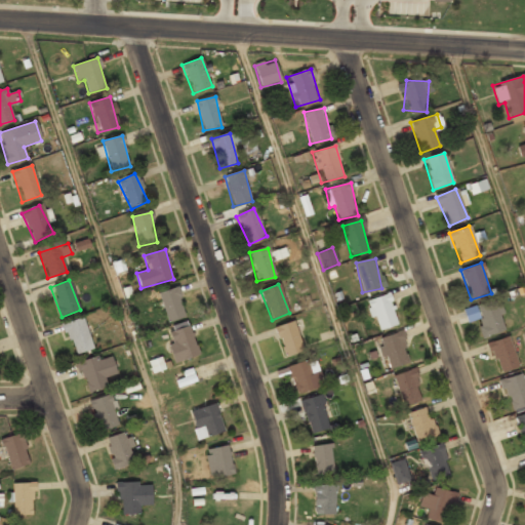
[(158,293),(167,322),(186,316),(176,287),(158,293)]
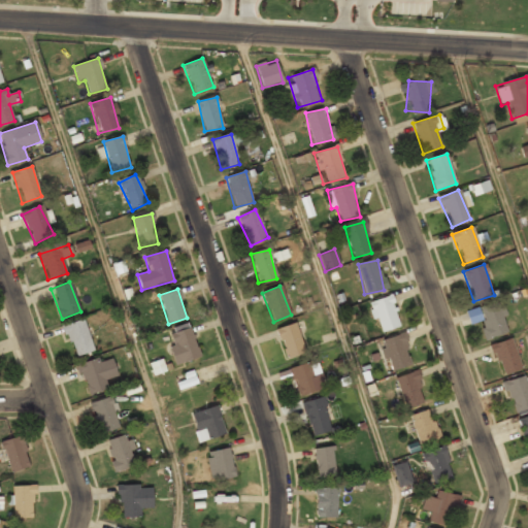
[(368,303),(381,333),(401,325),(390,295),(368,303)]
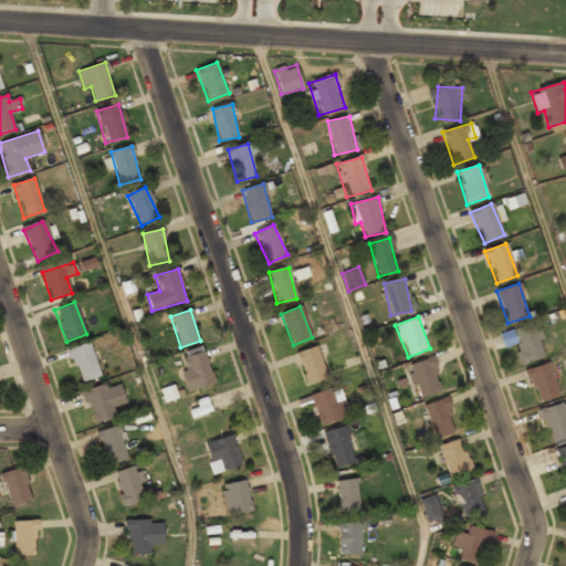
[(546,357),(536,325),(513,333),(522,364),(546,357)]
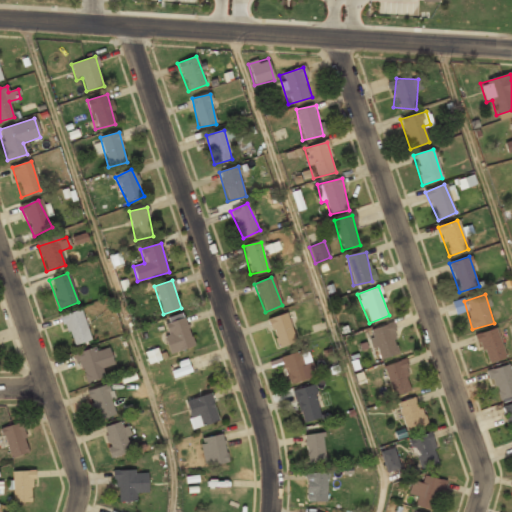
[(61,316),(71,346),(91,340),(81,309),(61,316)]
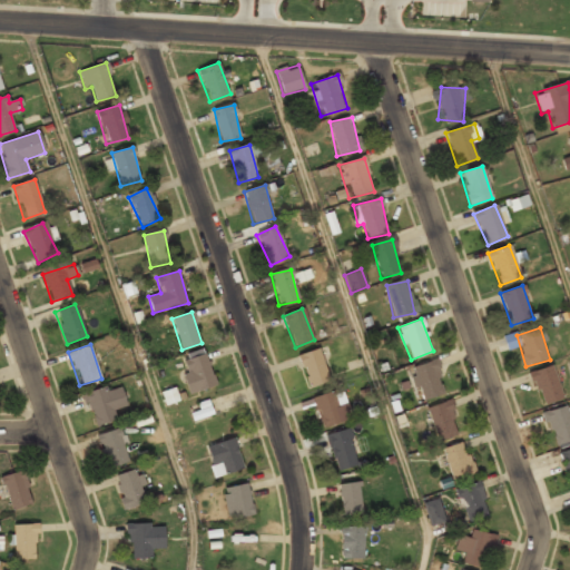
[(308,387),(328,381),(318,349),(297,355),(308,387)]
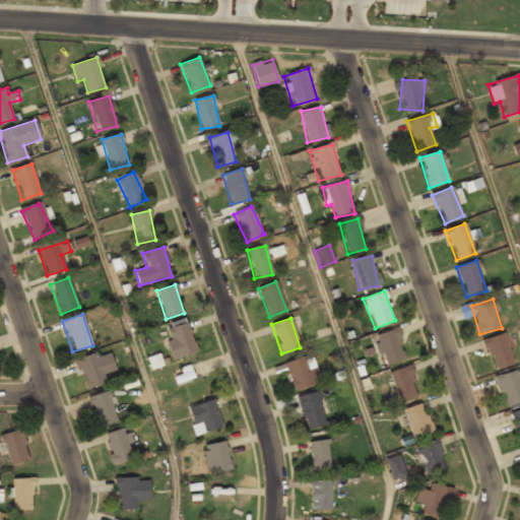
[(166,342),(171,360),(196,352),(186,319),(168,325),(172,340),(166,342)]
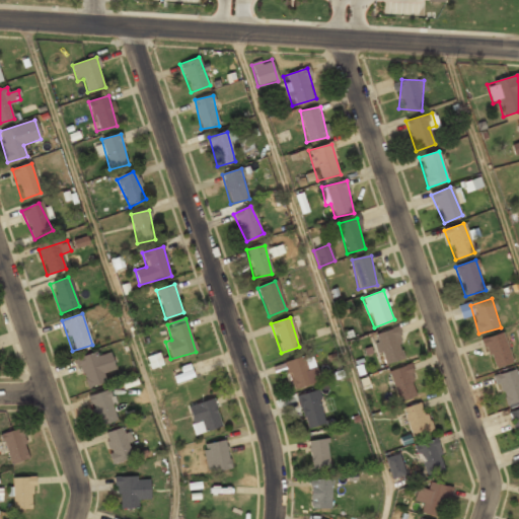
[(405,359),(398,328),(374,334),(380,365),(405,359)]
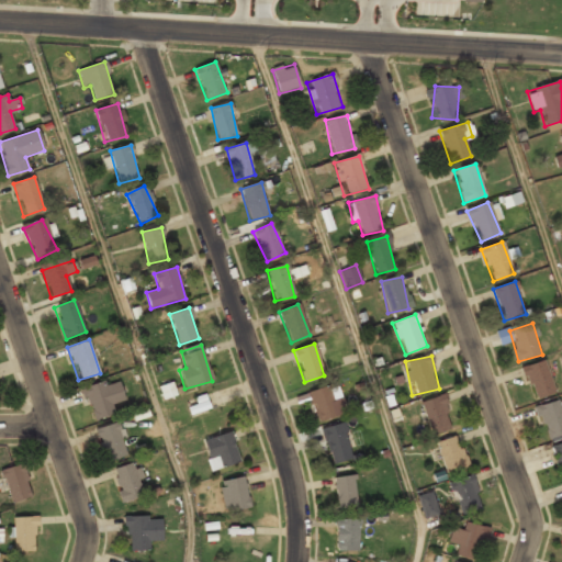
[(532,401),(554,395),(547,361),(524,367),(532,401)]
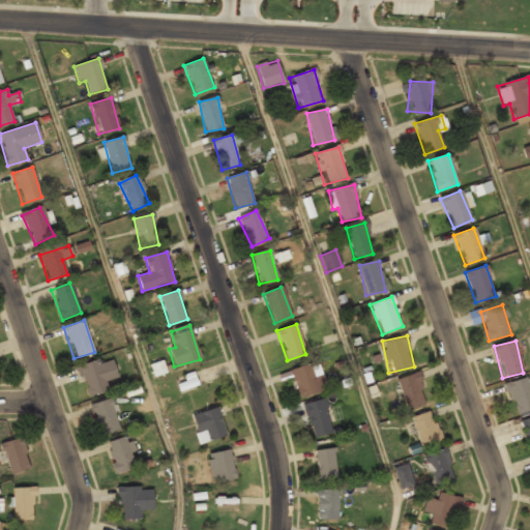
[(109,389),(106,382),(118,376),(110,357),(79,371),(90,398),(109,389)]
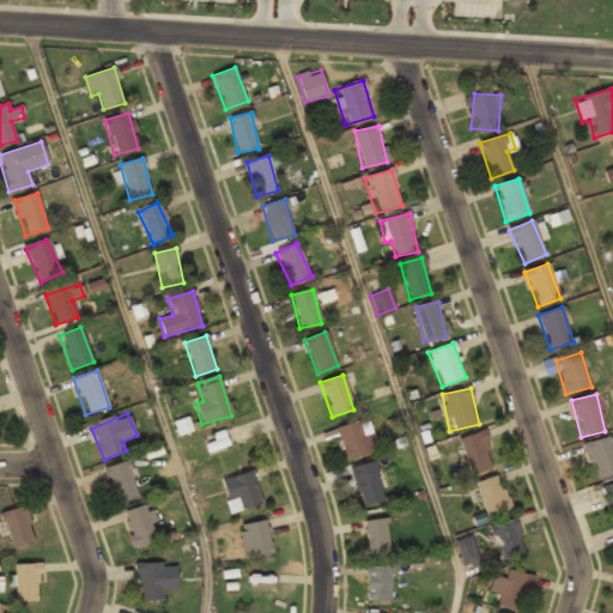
[(174,420),(177,436),(193,431),(188,417),(174,420)]
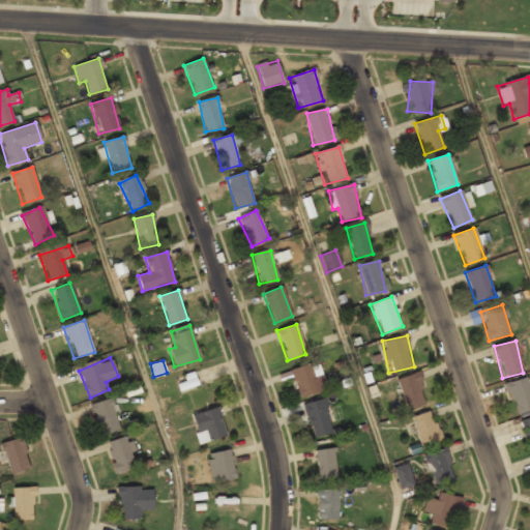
[(291,371),(300,399),(324,390),(315,362),(291,371)]
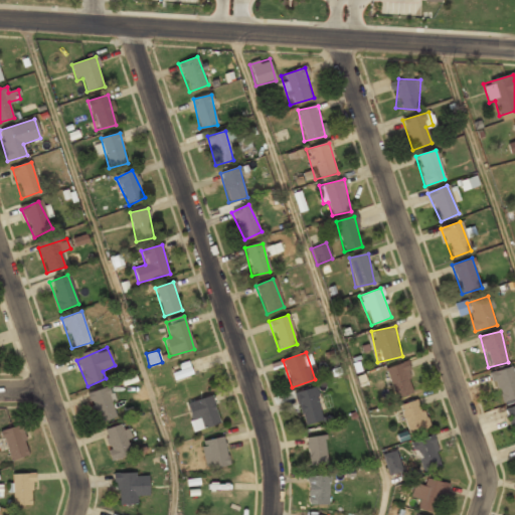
[(396,399),(415,393),(404,362),(385,369),(396,399)]
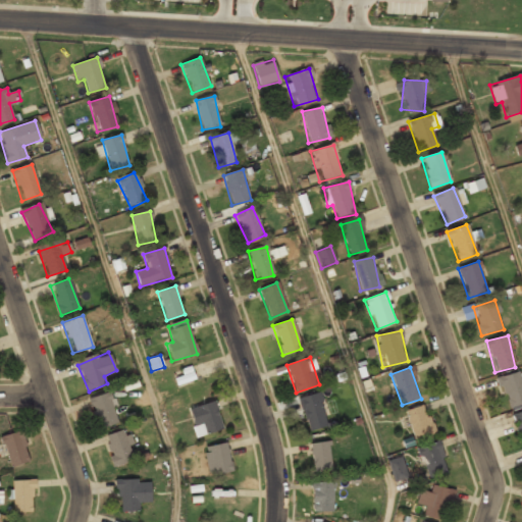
[(175,376),(177,385),(194,380),(191,371),(175,376)]
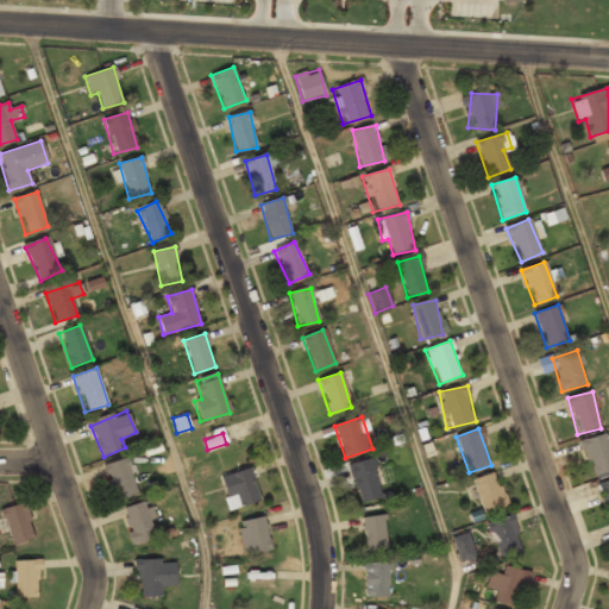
[(608,472),(608,449),(604,434),(581,441),(592,478),(608,472)]
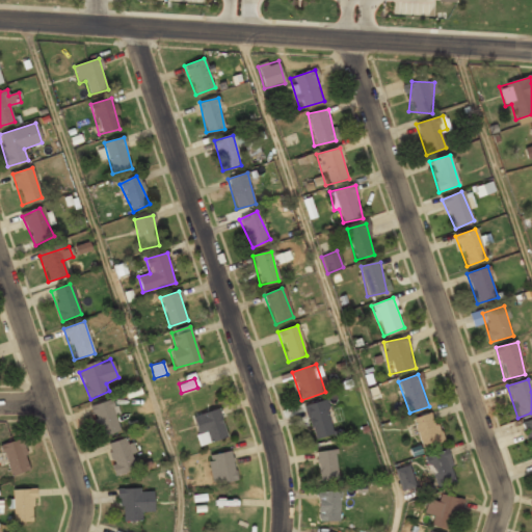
[(120,433),(113,401),(91,405),(99,437),(120,433)]
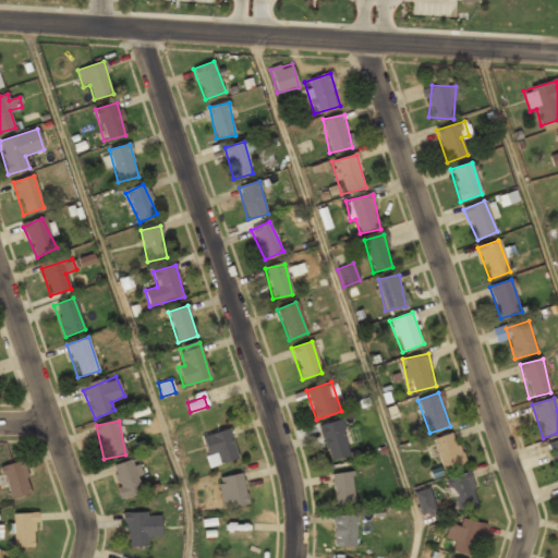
[(349,457),(341,423),(320,427),(329,461),(349,457)]
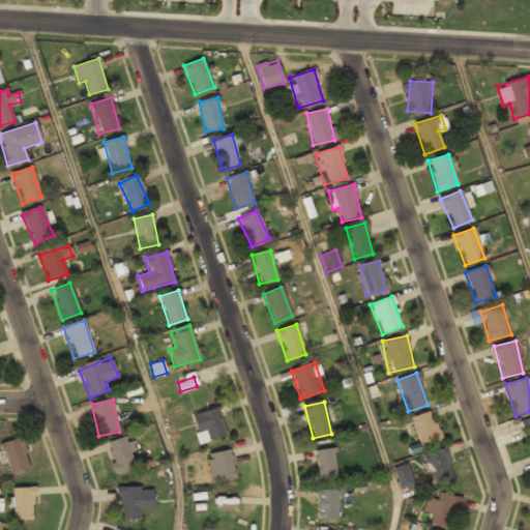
[(190,417),(200,445),(227,436),(217,408),(190,417)]
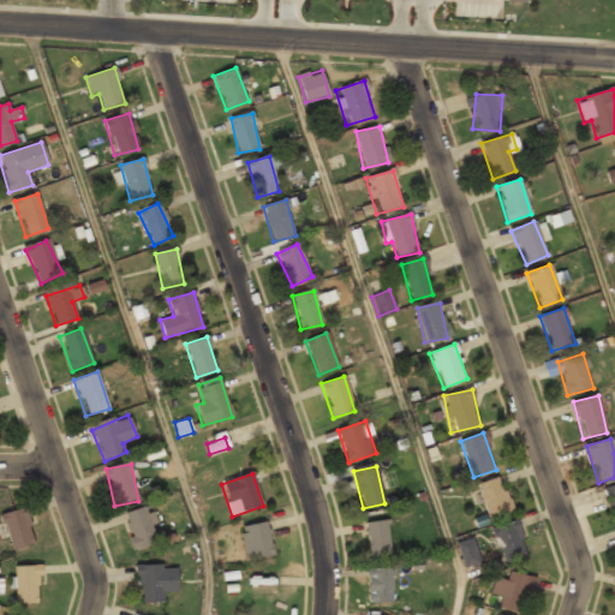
[(489,521),(513,513),(500,477),(477,485),(489,521)]
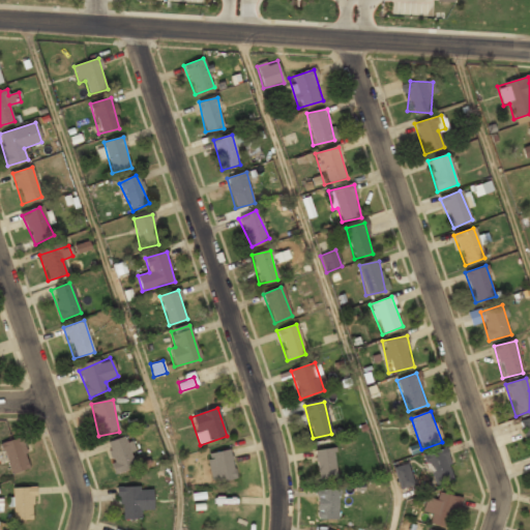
[(529,418),(521,421),(529,448),(529,418)]
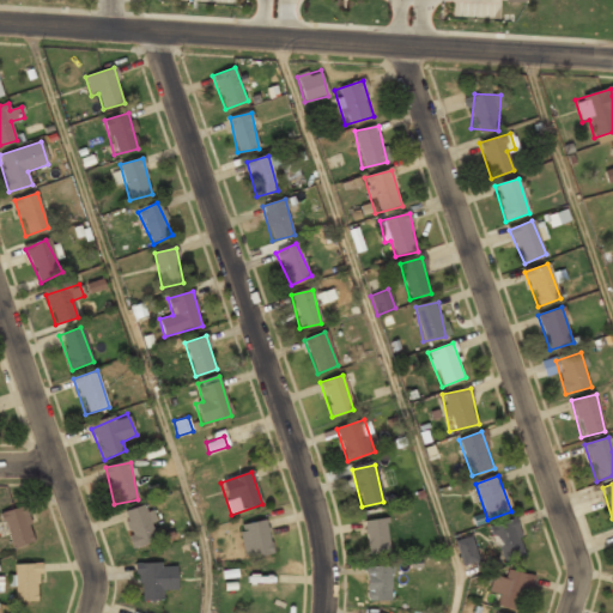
[(123,511),(133,547),(158,540),(149,504),(123,511)]
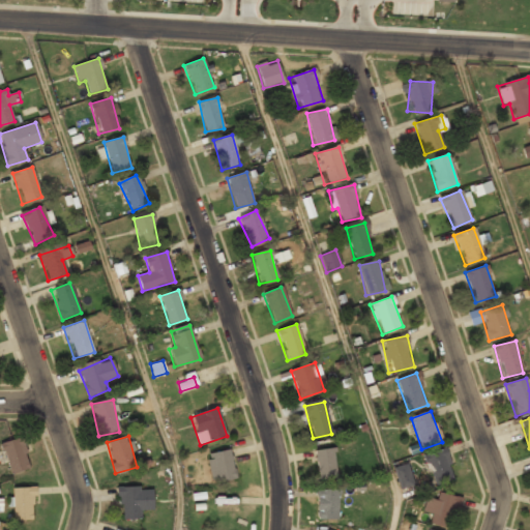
[(0,444),(10,475),(31,468),(21,437),(0,444)]
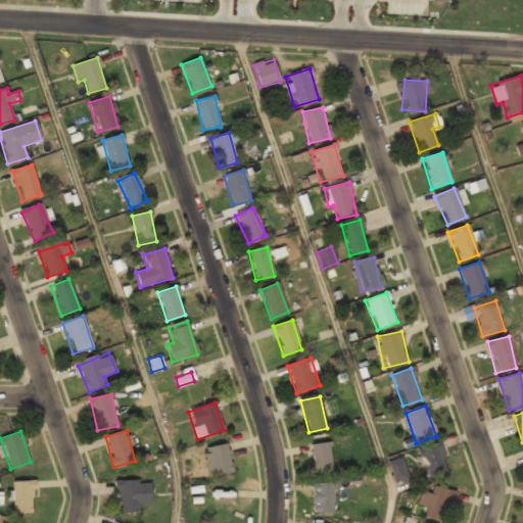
[(314,473),(332,472),(330,442),(311,444),(314,473)]
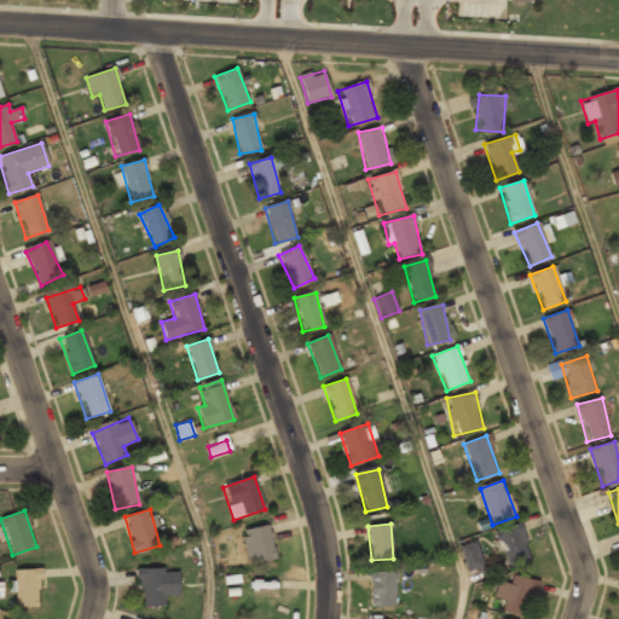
[(521,525),(497,531),(507,566),(531,560),(521,525)]
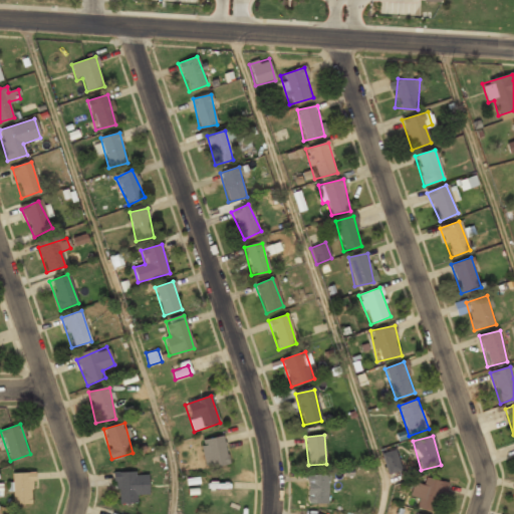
[(228,465),(224,437),(200,441),(205,469),(228,465)]
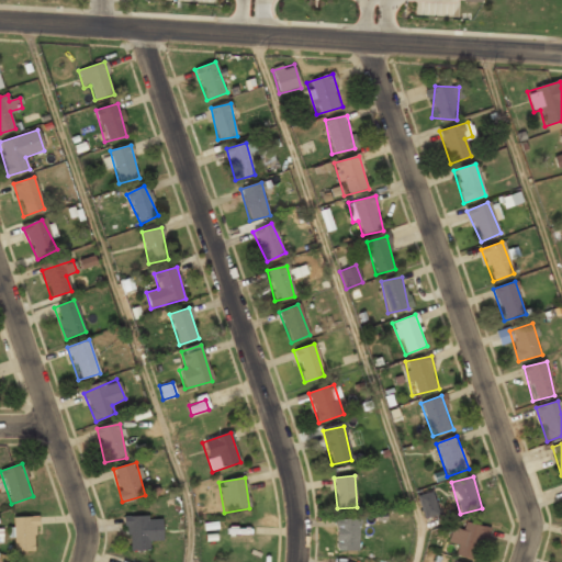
[(436,514),(430,495),(418,498),(424,517),(436,514)]
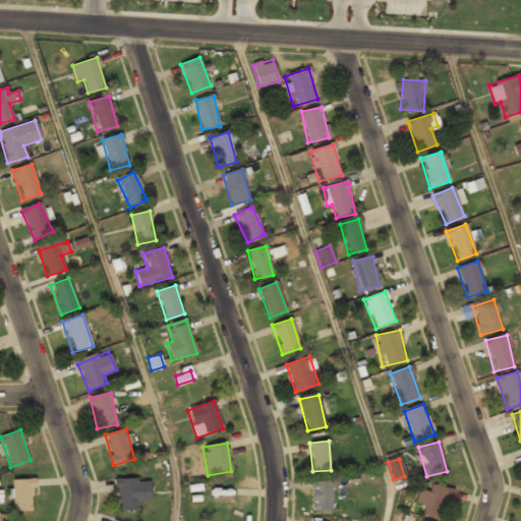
[(151,502),(150,478),(117,480),(119,511),(139,510),(139,502),(151,502)]
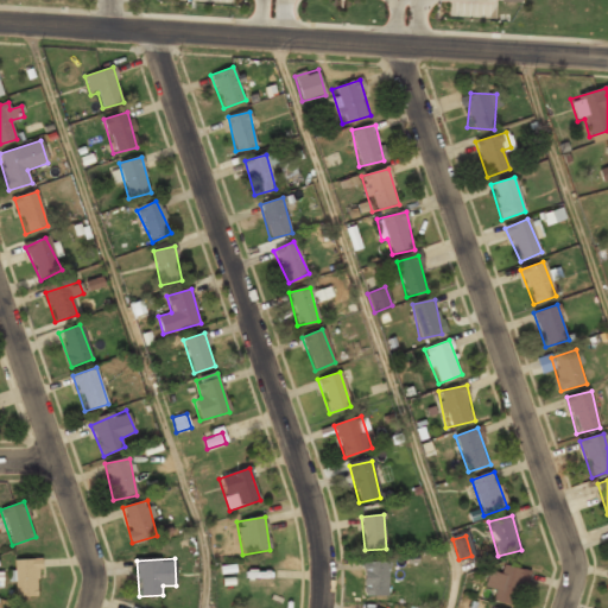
[(14,597),(38,597),(39,559),(14,559),(14,597)]
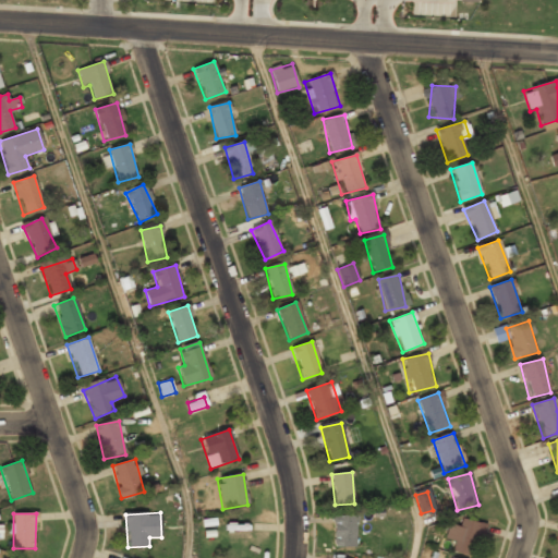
[(358,516),(334,516),(334,547),(358,547),(358,516)]
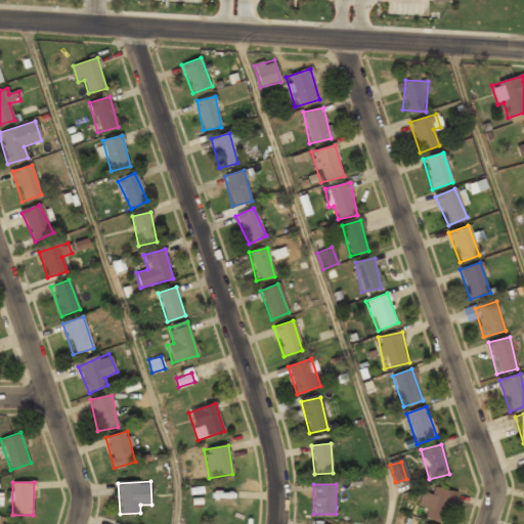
[(430,494),(422,493),(420,508),(426,509),(424,518),(450,522),(454,491),(431,488),(430,494)]
